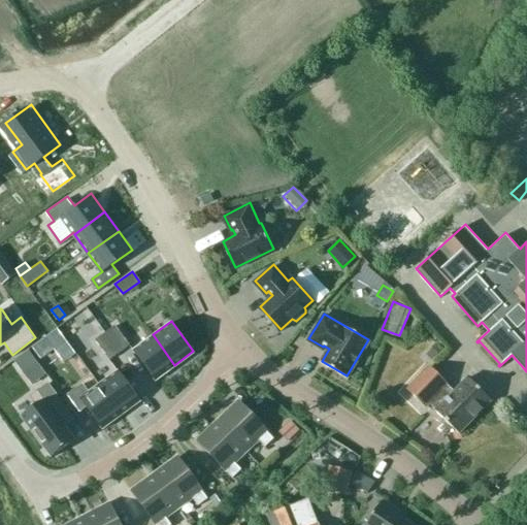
[(130,343),(116,324),(106,331),(121,352),(130,343)]
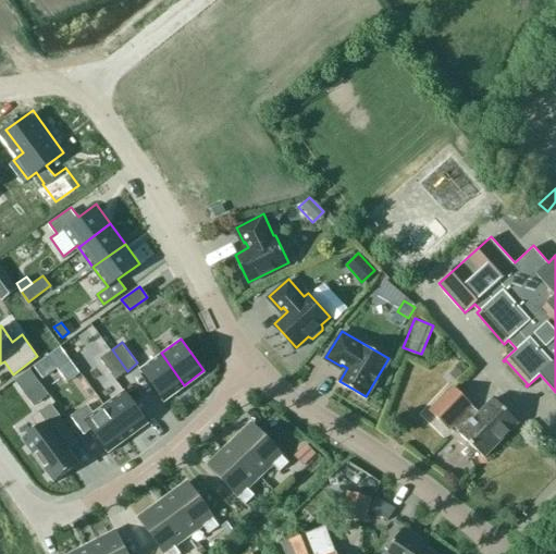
[(70,356),(61,344),(35,364),(44,376),(70,356)]
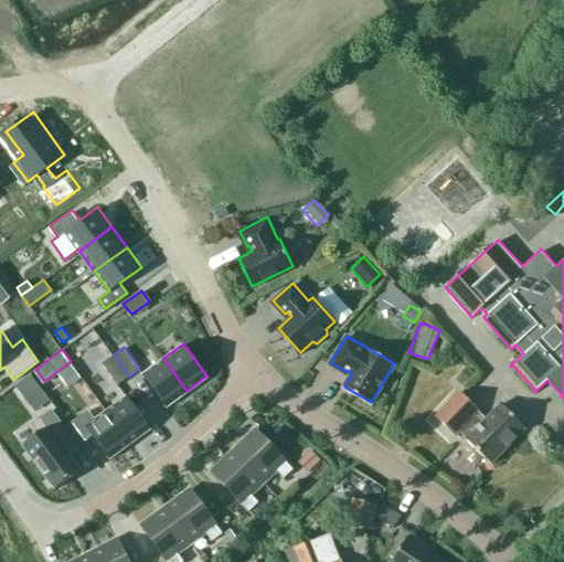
[(129,377),(114,354),(103,362),(118,384),(129,377)]
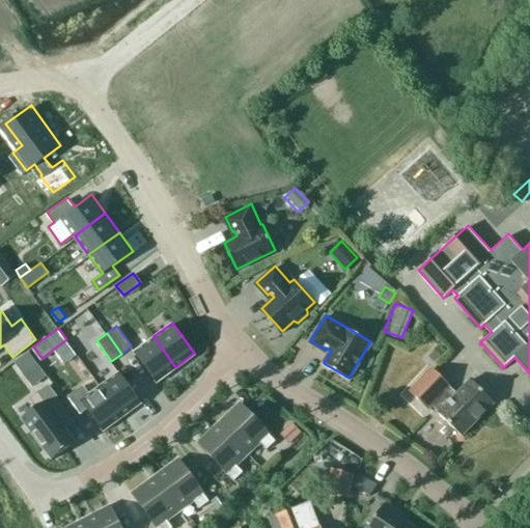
[(175,367),(154,336),(135,351),(157,381),(175,367)]
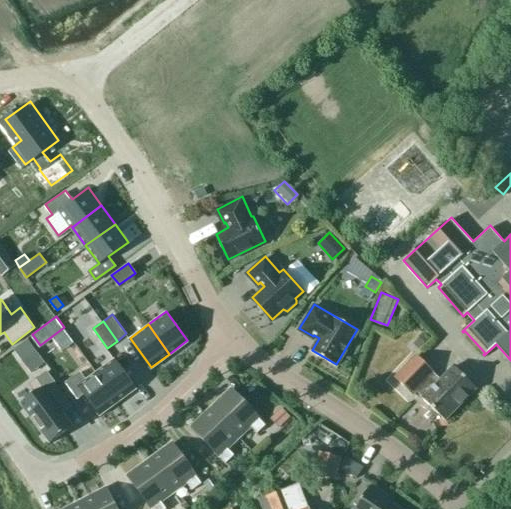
[(37,348),(28,336),(14,347),(23,358),(37,348)]
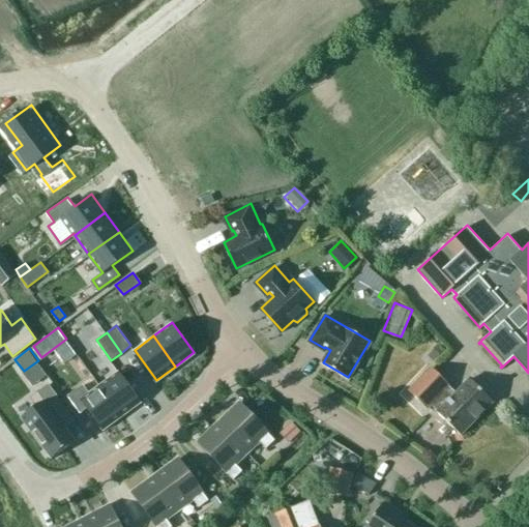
[(431,367),(409,389),(428,407),(432,403),(438,410),(437,411),(461,434),(494,401),(469,377),(456,391),(448,384),(431,367)]
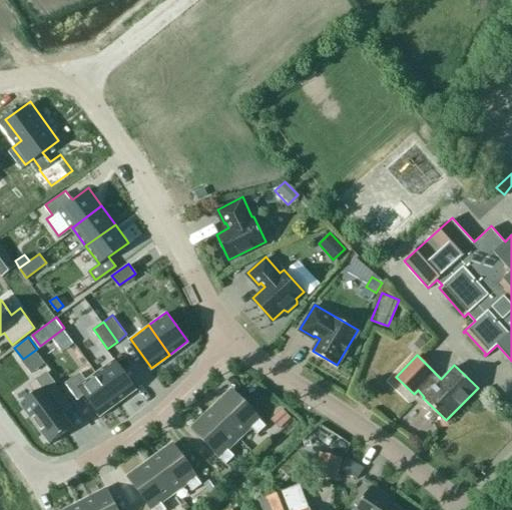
[(136,388),(114,359),(96,372),(118,402),(136,388)]
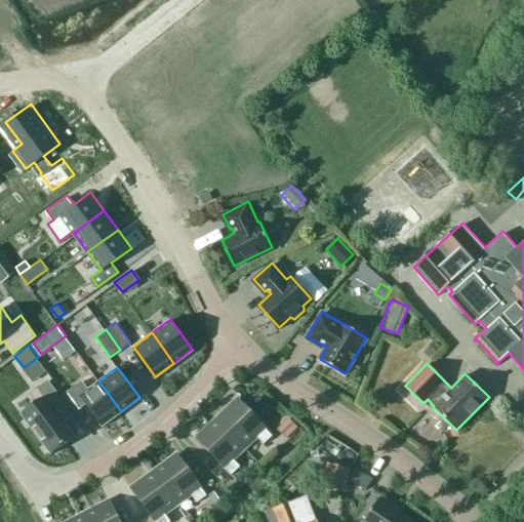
[(75,436),(53,405),(63,398),(48,378),(30,392),(36,401),(22,412),(51,453),(75,436)]
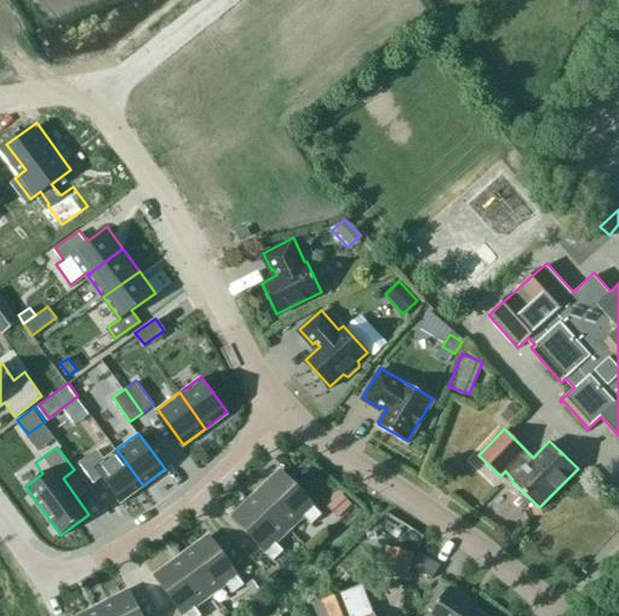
[(143,485),(116,449),(105,458),(97,448),(79,461),(95,482),(102,476),(121,501),(143,485)]
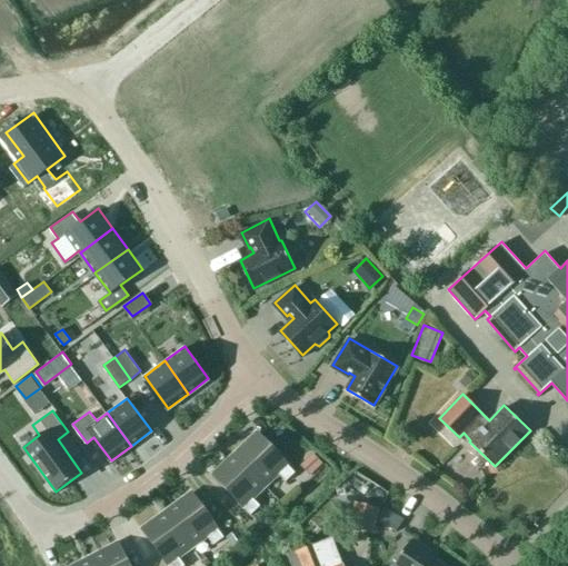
[(288,463),(258,430),(235,452),(266,484),(279,472),(286,479),(296,470),(288,463)]
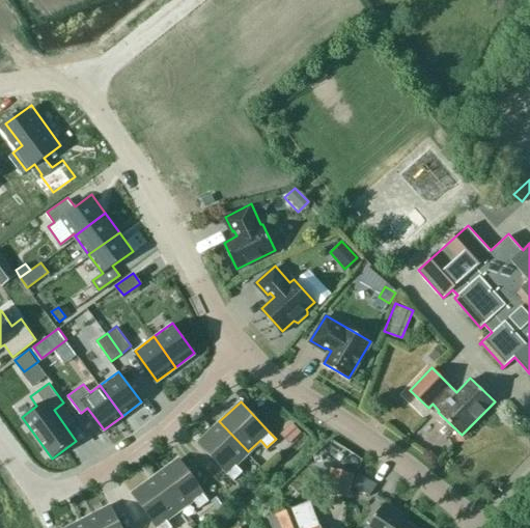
[(219,421),(198,441),(227,472),(227,471),(234,478),(243,470),(236,463),(248,451),(219,421)]
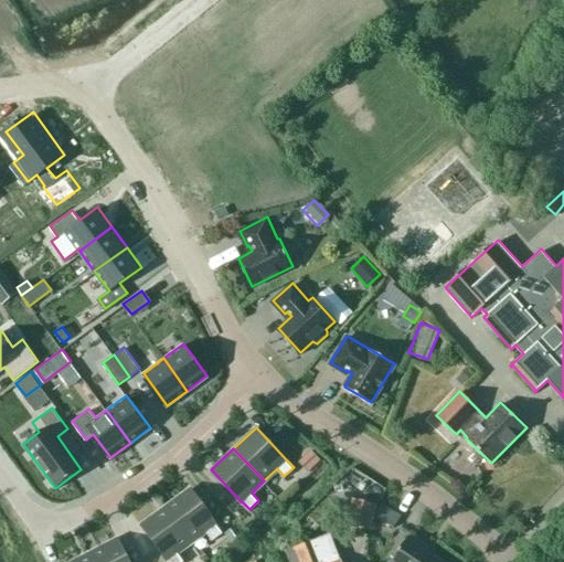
[(216,523),(190,487),(166,505),(192,541),(206,531),(212,539),(223,532),(216,523)]
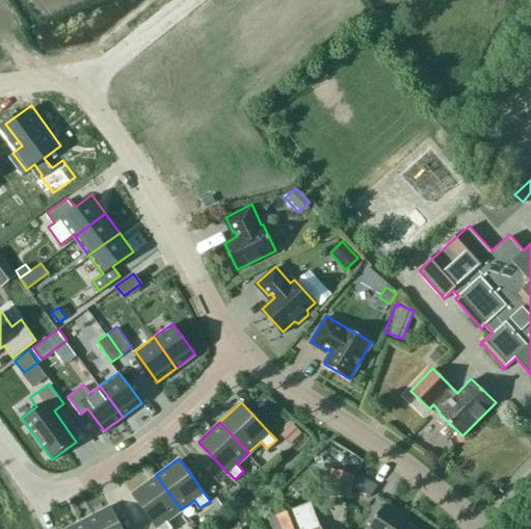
[(325,490),(340,494),(348,497),(354,474),(333,468),(325,490)]
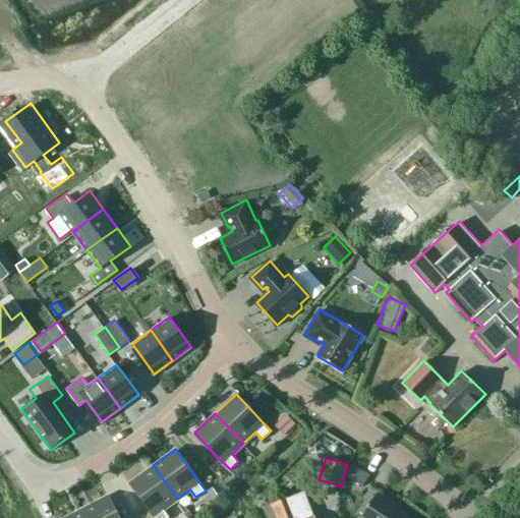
[(153,465),(130,482),(155,515),(156,517),(167,517),(170,516),(164,508),(177,499),(153,465)]
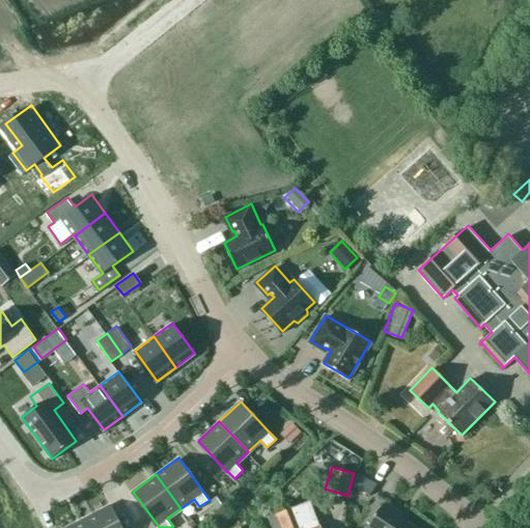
[(321,527),(310,499),(286,508),(294,527),(321,527)]
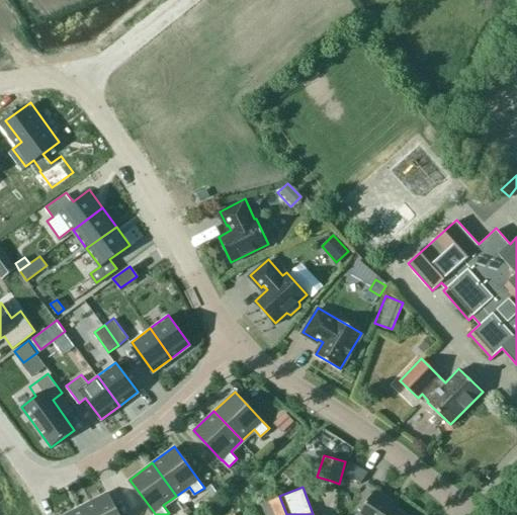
[(392,500),(375,488),(358,513),(361,514),(408,514),(390,503),(392,500)]
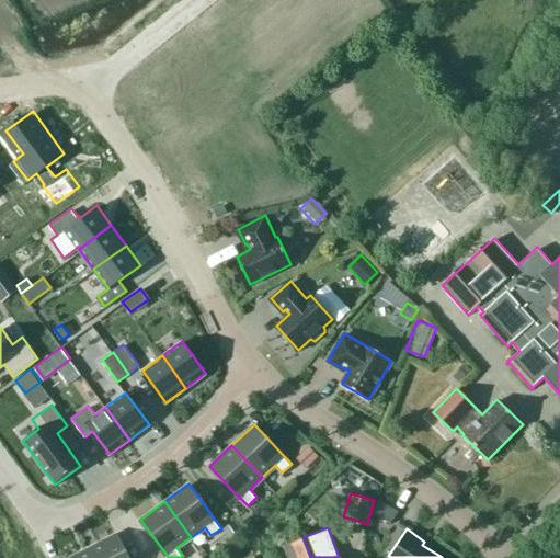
[(90,547),(95,557),(129,557),(116,533),(90,547)]
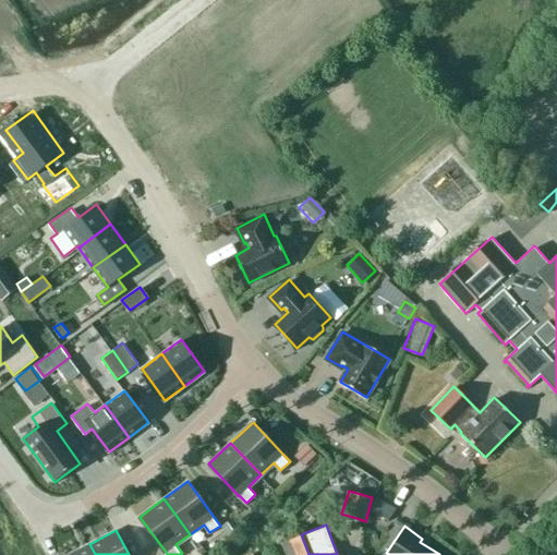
[(309,554),(301,534),(290,539),(281,542),(286,554),(309,554)]
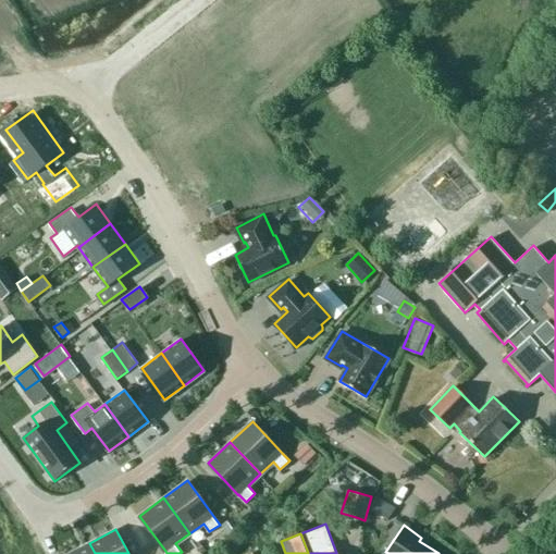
[(95,553),(89,543),(68,553),(95,553)]
